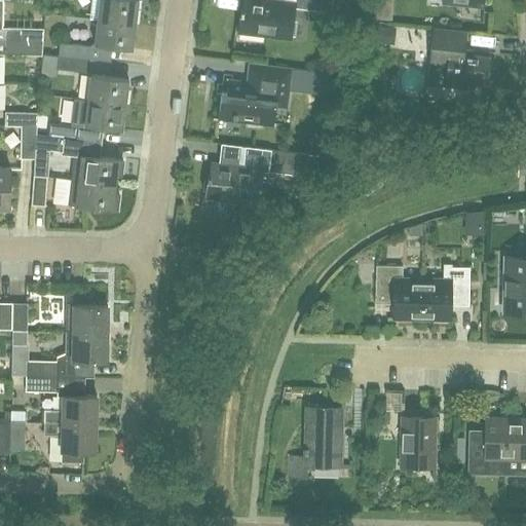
[(135,25),(138,0),(92,0),(90,20),(98,21),(99,21),(135,25)]
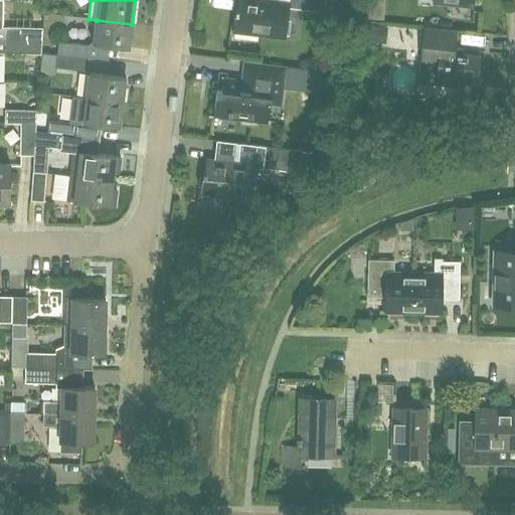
[(324,12),(325,0),(273,0),(273,1),(264,0),(237,0),(237,10),(235,10),(233,30),(283,36),(287,7),(324,12)]
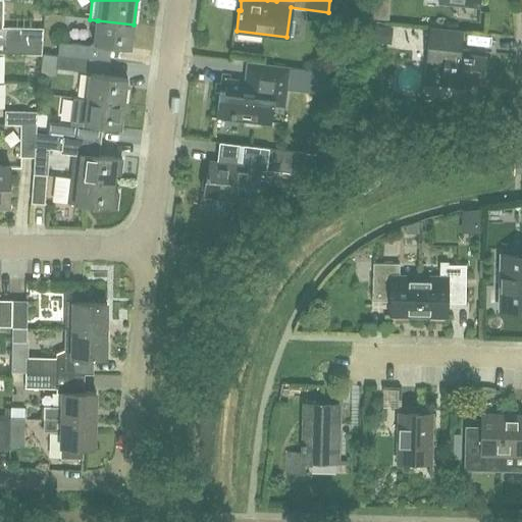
[(371,0),(371,18),(376,19),(388,19),(388,0),(371,0)]
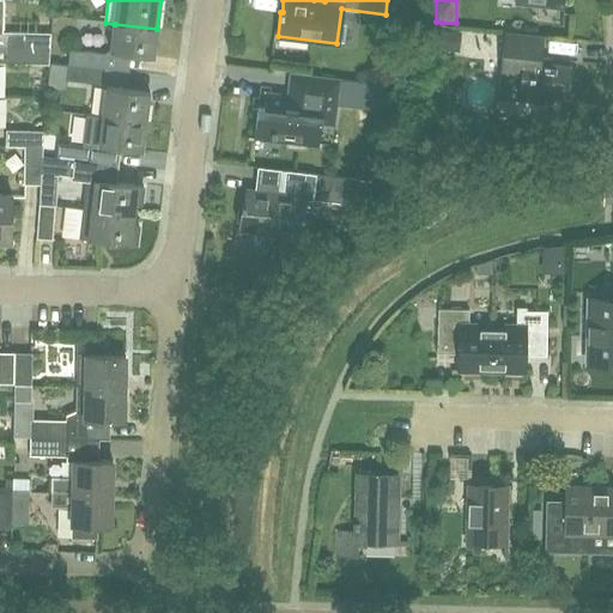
[(155,58),(157,29),(115,24),(114,24),(111,52),(155,58)]
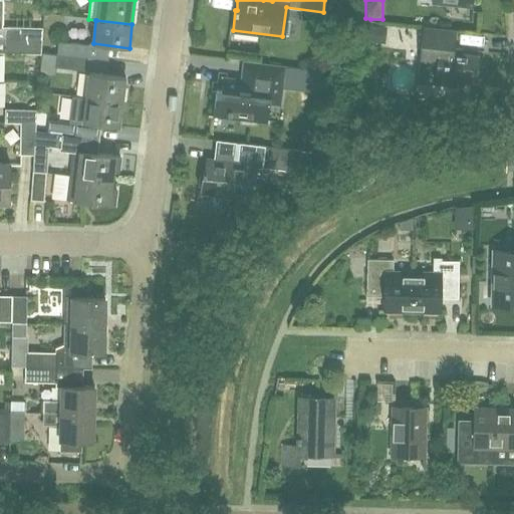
[(371,42),(383,43),(386,28),(372,27),(371,42)]
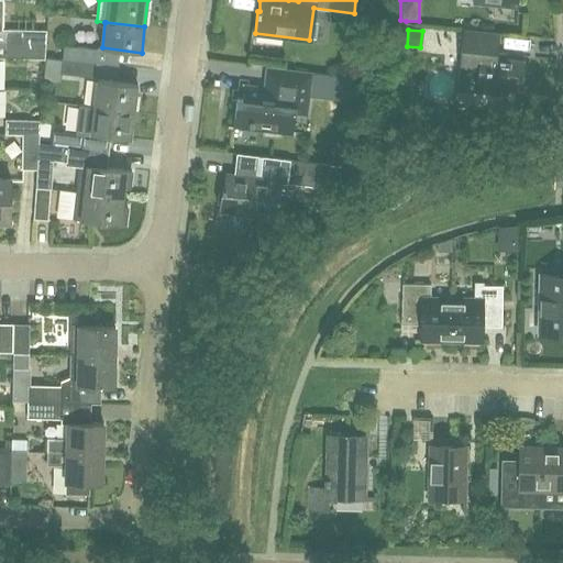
[(520,98),(525,61),(495,57),(497,33),(463,30),(459,67),(460,67),(456,91),(520,98)]
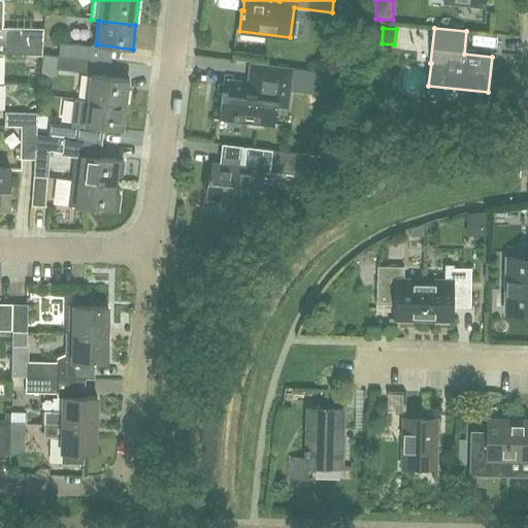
[(43,43),(44,30),(7,29),(6,42),(43,43)]
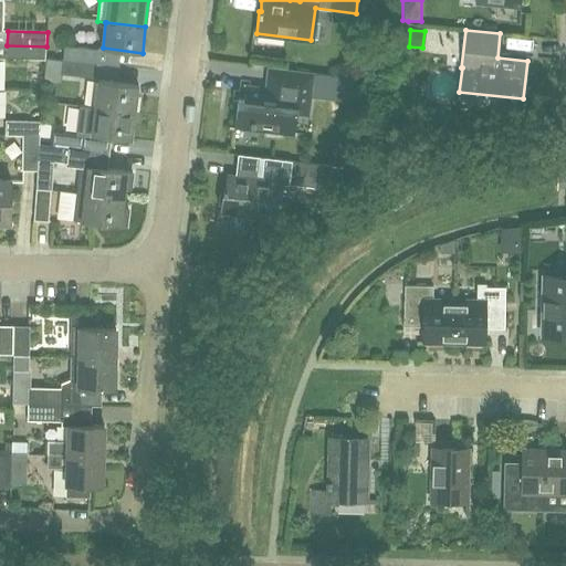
[(45,60),(46,46),(7,45),(7,60),(45,60)]
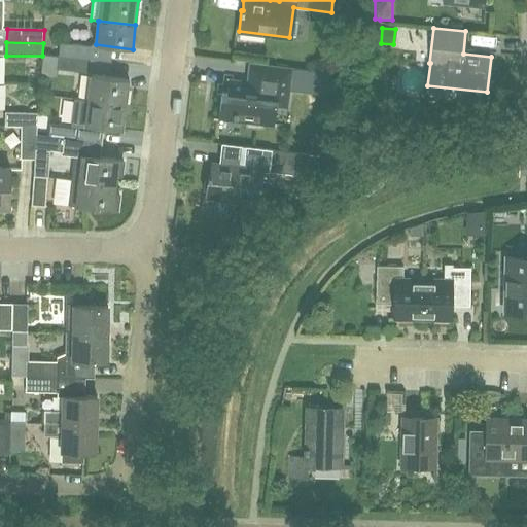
[(88,59),(89,47),(62,43),(60,56),(88,59)]
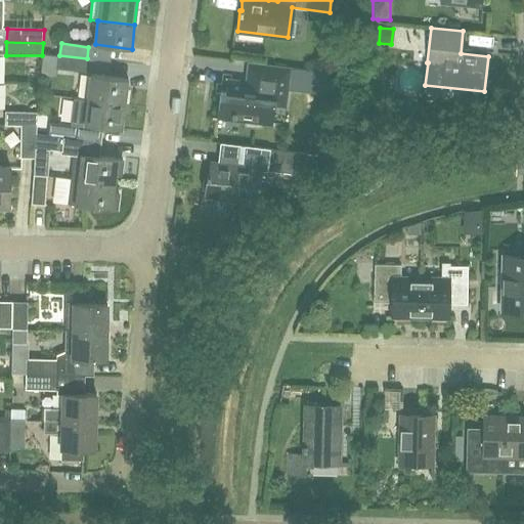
[(85,72),(87,58),(59,55),(58,69),(85,72)]
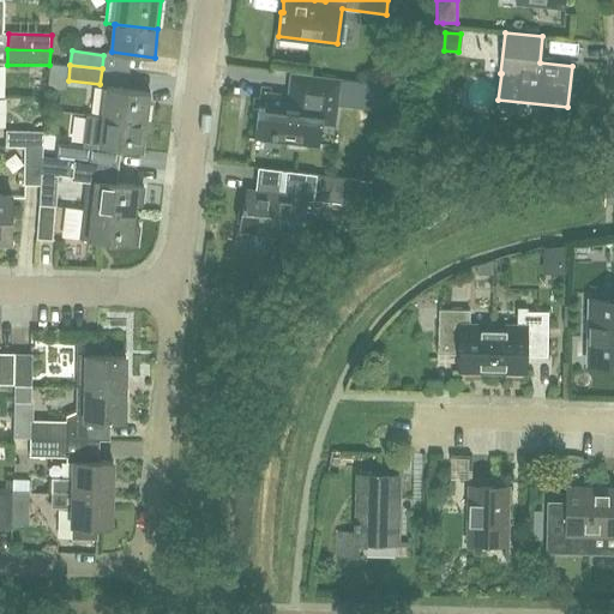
[(378,67),(375,83),(390,84),(391,68),(378,67)]
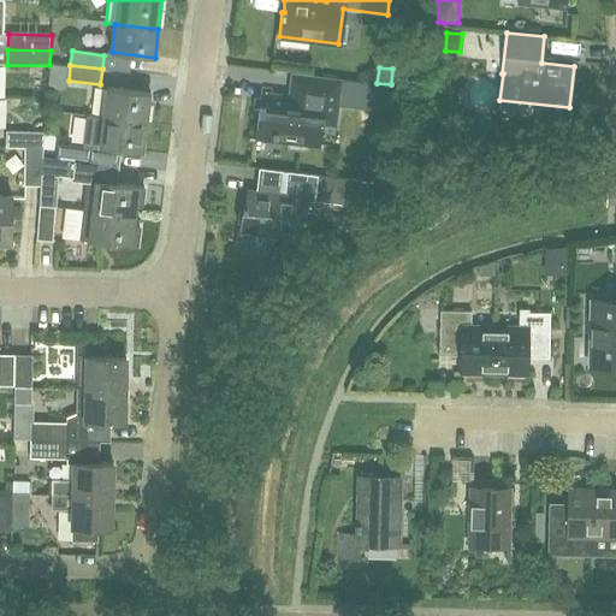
[(374,101),(377,83),(336,78),(333,96),(374,101)]
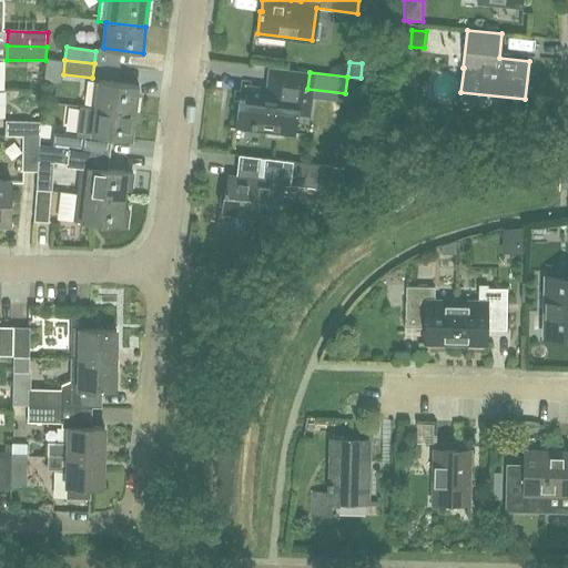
[(135,113),(139,85),(99,81),(95,109),(135,113)]
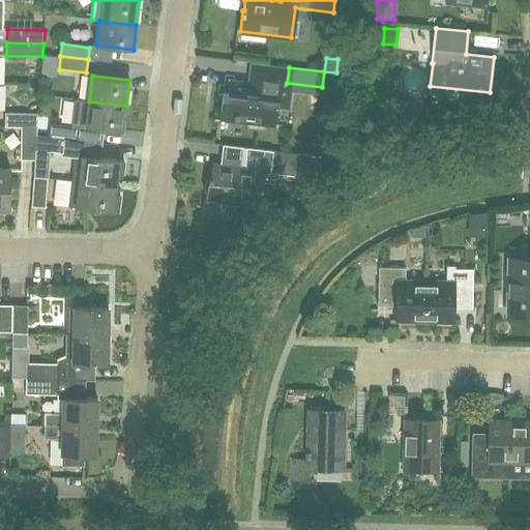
[(275,124),(280,87),(230,81),(228,93),(223,92),(219,123),(221,123),(221,119),(242,122),(242,125),(264,128),(264,124),(290,127),(290,126),(275,124)]
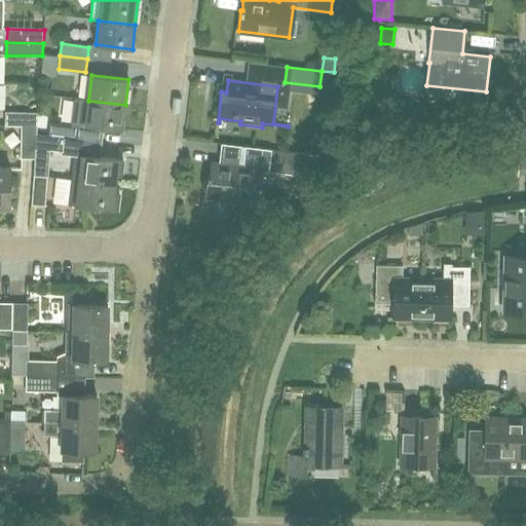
[(122,129),(125,105),(88,101),(86,125),(122,129)]
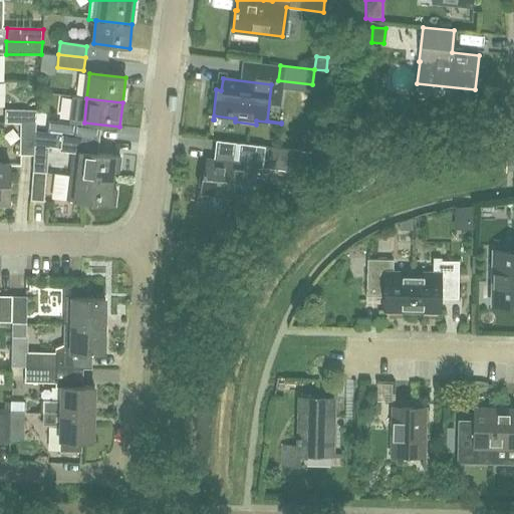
[(372,113),(386,126),(392,120),(379,107),(372,113)]
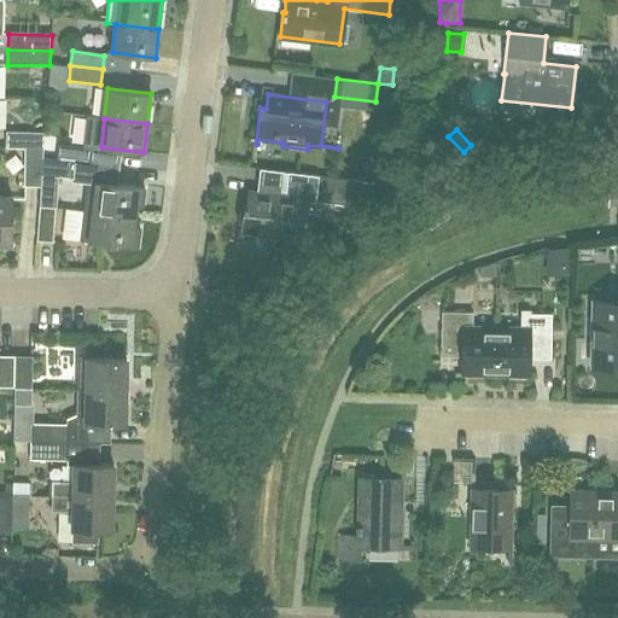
[(44,149),(45,134),(6,133),(6,149),(27,149),(44,149)]
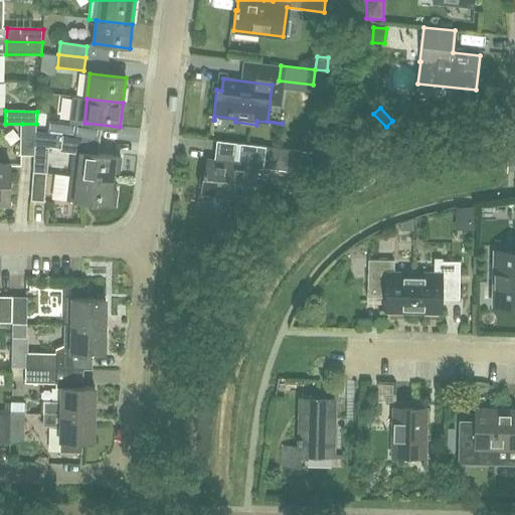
[(75,136),(77,125),(50,122),(48,133),(75,136)]
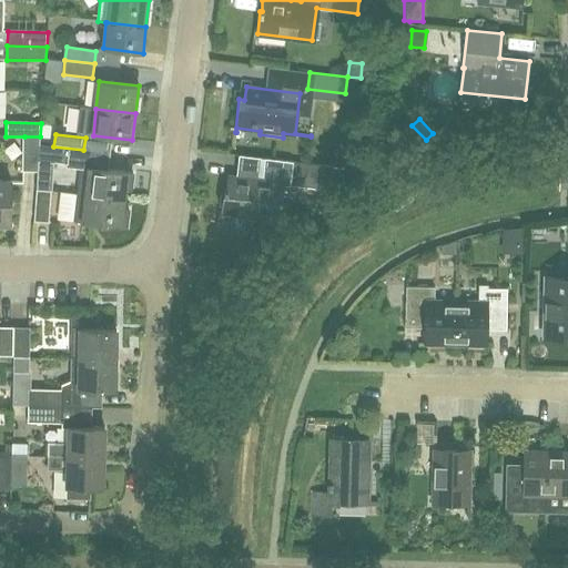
[(38,172),(39,160),(40,146),(40,137),(24,137),(23,172),(38,172)]
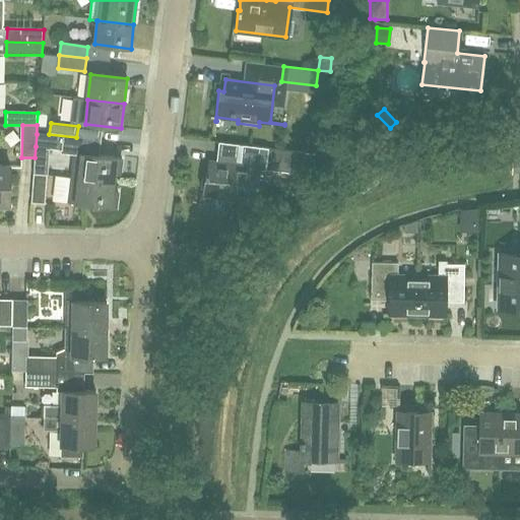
[(49,135),(43,135),(37,134),(36,146),(41,146),(62,149),(62,153),(75,155),(75,157),(72,178),(115,183),(116,174),(120,175),(122,158),(90,154),(91,146),(76,144),(76,137),(49,134),(49,135)]
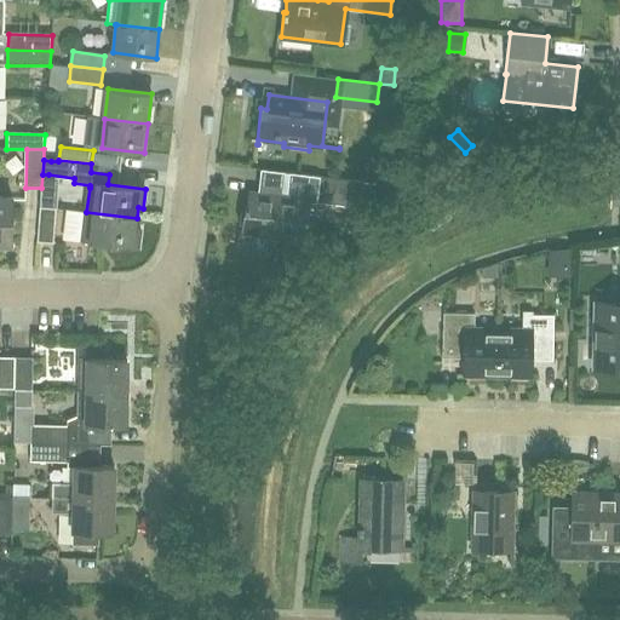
[(367,204),(369,183),(319,177),(290,173),(287,196),(248,193),(246,208),(245,207),(241,233),(303,240),(306,201),(315,202),(315,195),(350,199),(350,207),(367,208),(367,204)]
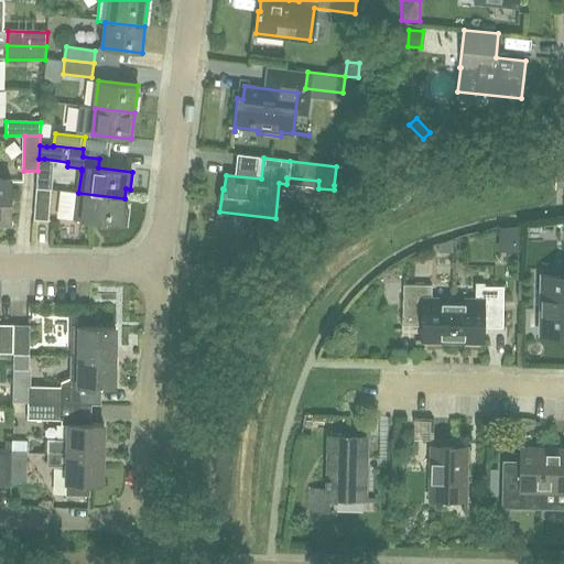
[(336,166),(334,185),(345,186),(347,167),(336,166)]
